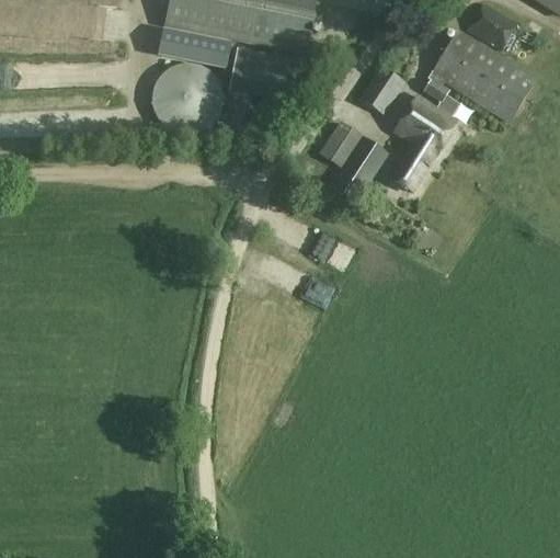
[(170,0),(166,25),(306,54),(316,0),(170,0)]
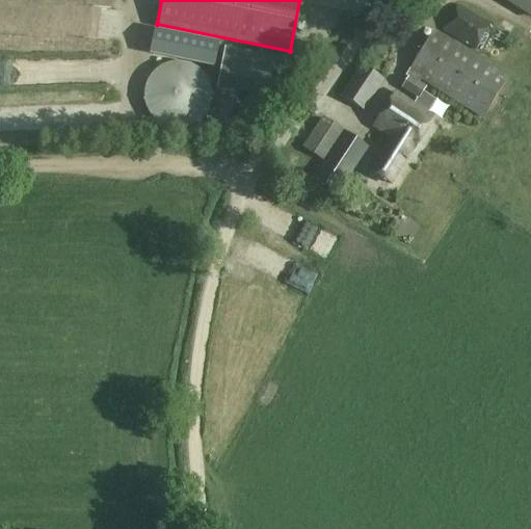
[(503,0),(530,16),(530,0),(503,0)]
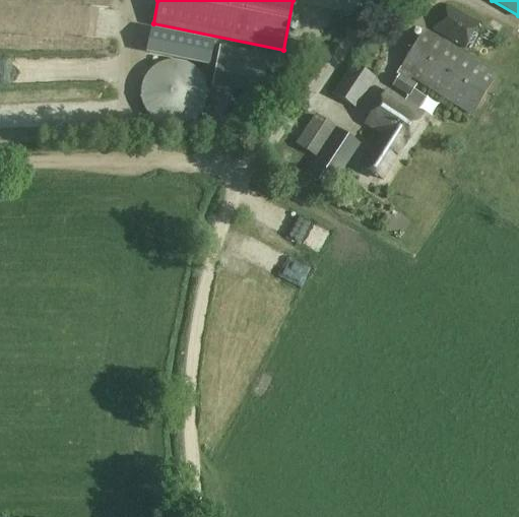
[(479,21),(448,1),(433,26),(464,46),(479,21)]
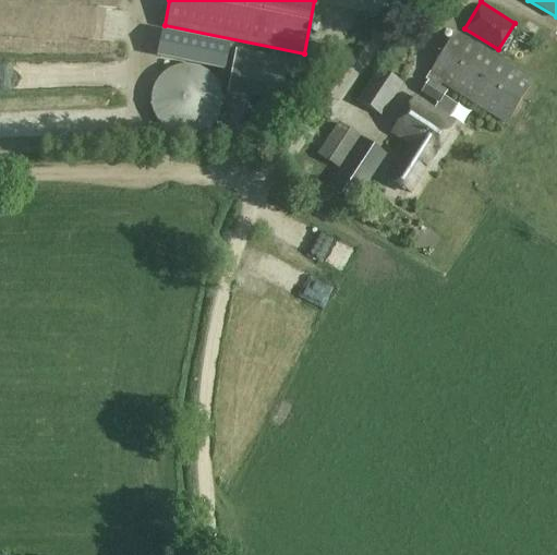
[(165,29),(159,52),(226,65),(230,44),(165,29)]
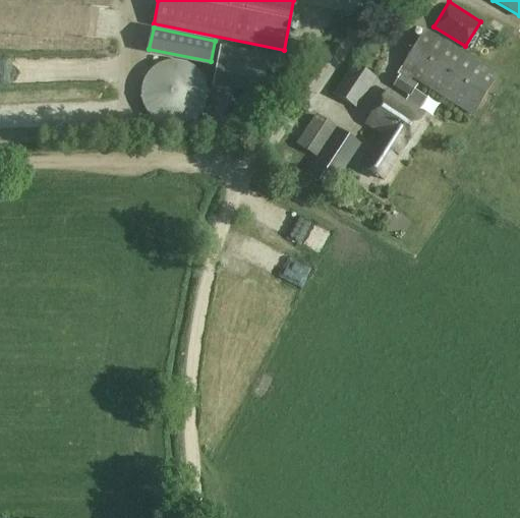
[(424,27),(397,71),(401,73),(394,84),(411,95),(418,82),(410,77),(411,75),(473,114),(499,73),(424,27)]
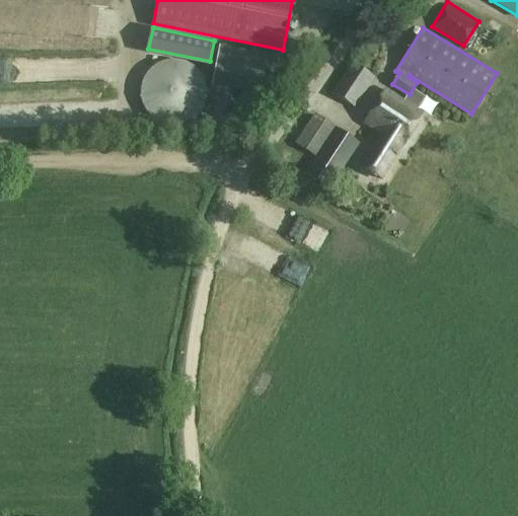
[(283,56),(224,44),(215,84),(275,96),(283,56)]
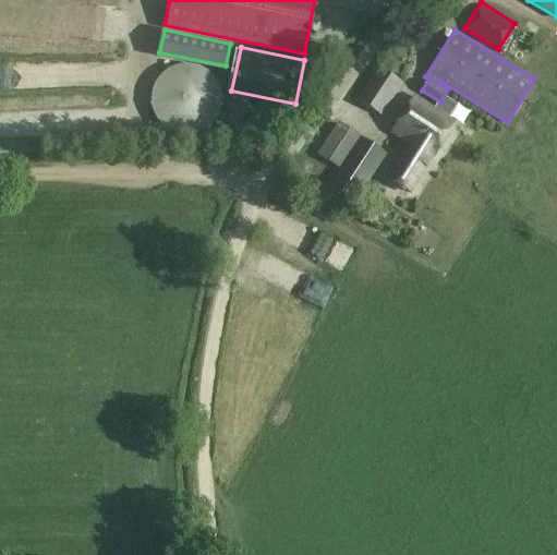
[(165,118),(172,127),(184,132),(196,133),(208,130),(218,122),(226,112),(229,100),(228,88),(222,77),(214,69),(203,63),(191,62),(179,65),(168,72),(161,83),(158,94),(159,107),(165,118)]
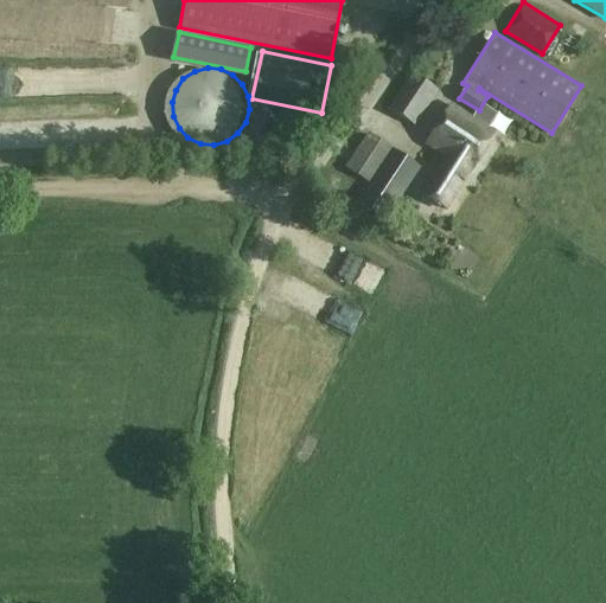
[(439,88),(412,71),(389,106),(415,123),(439,88)]
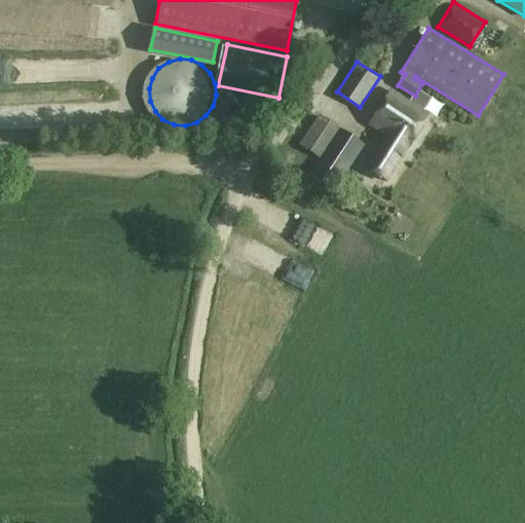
[(371,122),(388,134),(367,166),(387,179),(428,114),(391,90),(371,122)]
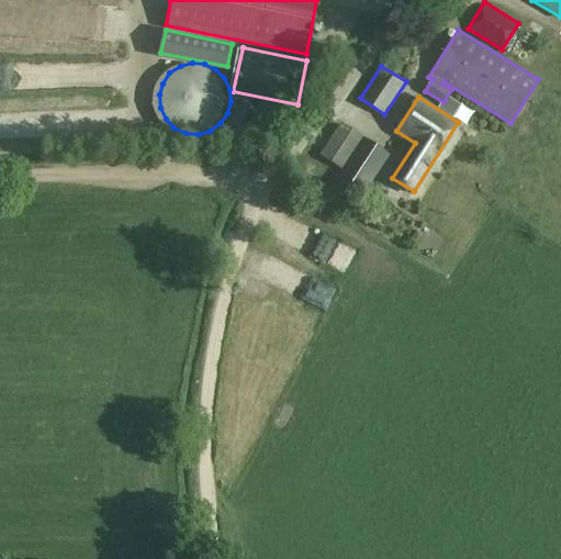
[(343,166),(332,182),(358,200),(391,152),(343,120),(321,152),(343,166)]
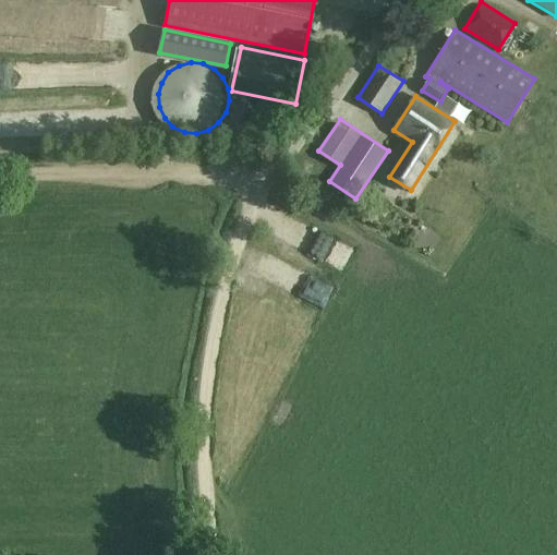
[(317,302),(325,288),(264,255),(255,270),(317,302)]
